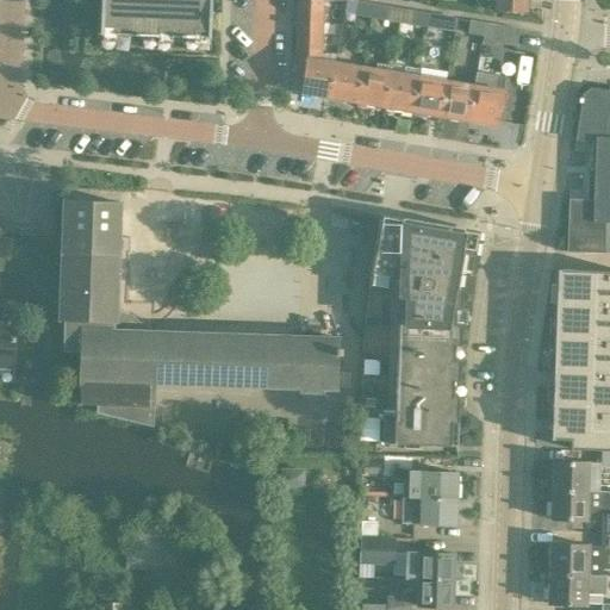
[(98,0),(98,29),(113,29),(112,35),(156,37),(156,29),(170,30),(170,37),(193,38),(193,31),(209,32),(209,0),(98,0)]
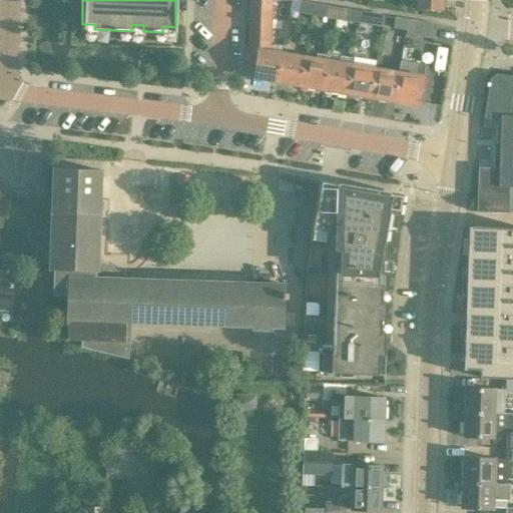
[(277,82),(283,47),(270,45),(272,0),(271,0),(251,0),(250,50),(258,51),(253,78),(277,82)]
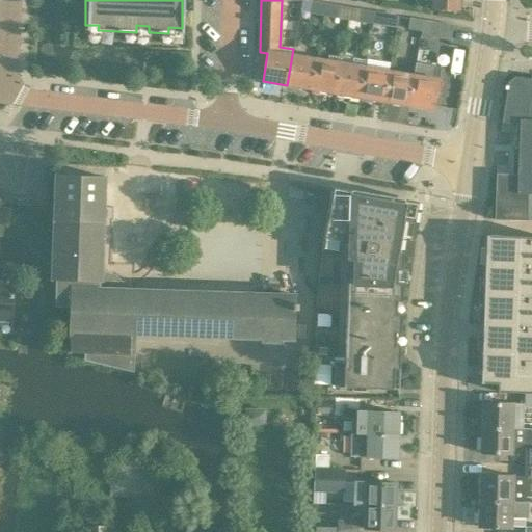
[(458,9),(458,0),(432,0),(432,8),(458,9)]
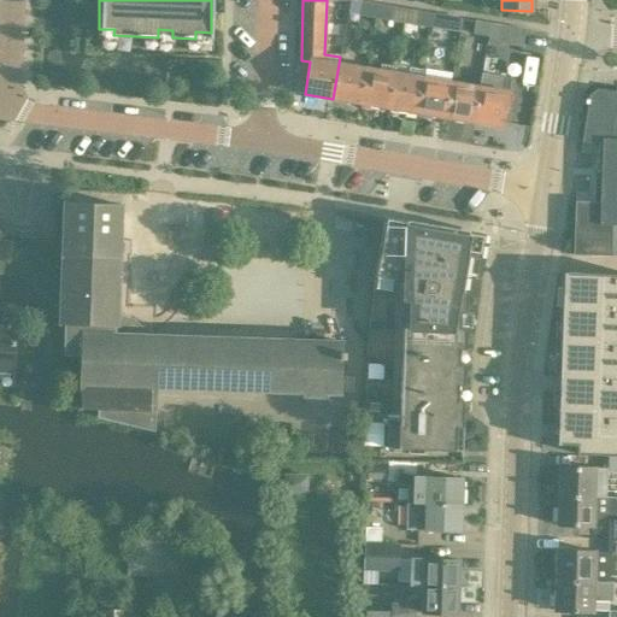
[(362,1),(359,16),(375,18),(377,5),(362,1)]
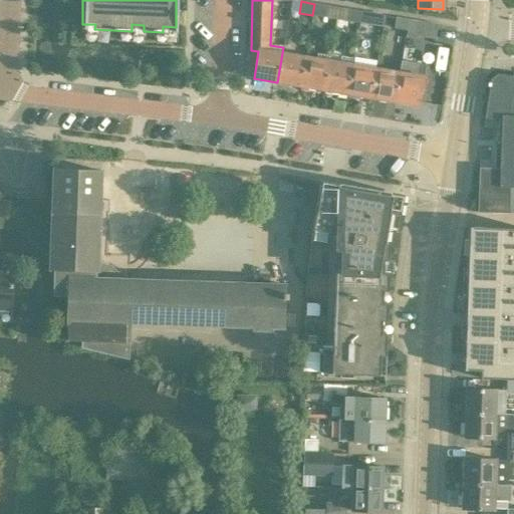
[(314,4),(312,15),(326,17),(328,6),(314,4)]
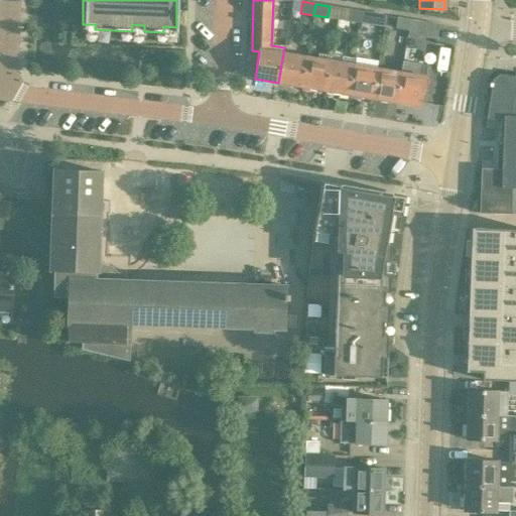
[(340,8),(338,19),(361,23),(363,12),(349,9),(340,8)]
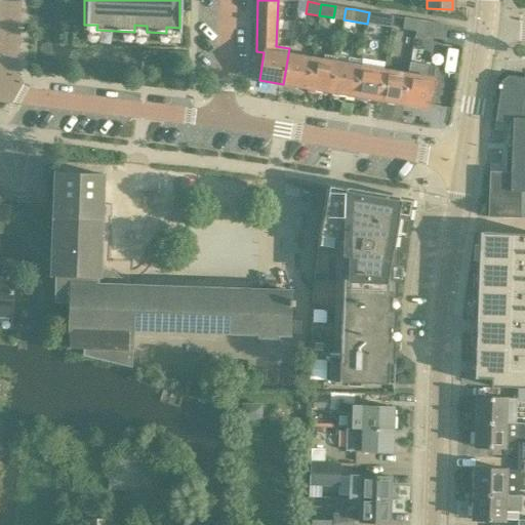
[(369,12),(367,24),(380,26),(381,14),(369,12)]
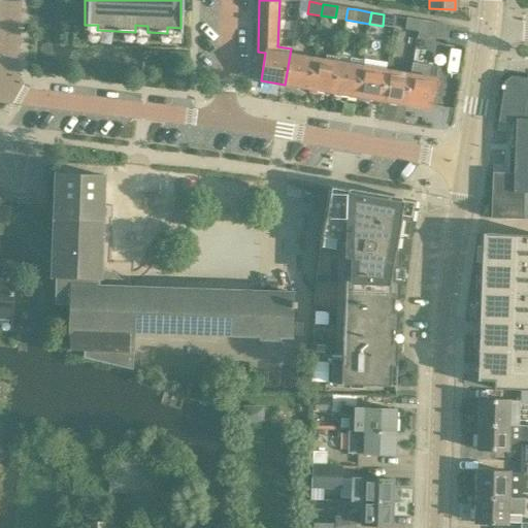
[(404,28),(419,31),(420,20),(406,18),(404,28)]
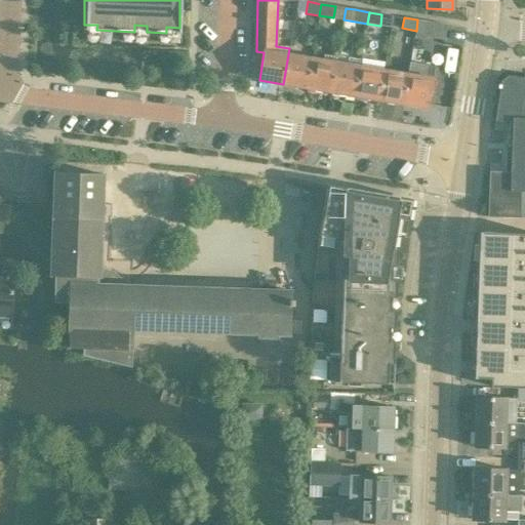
[(417,19),(416,31),(415,34),(422,35),(444,39),(447,25),(417,19)]
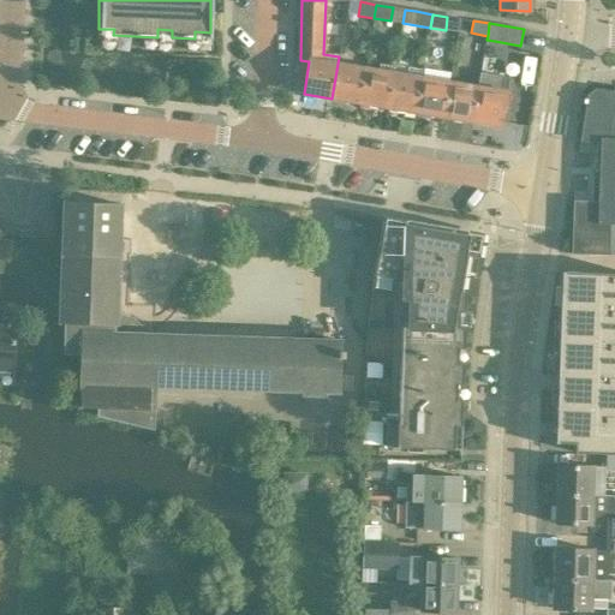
[(339,57),(332,99),(359,103),(365,67),(339,64),(339,57)]
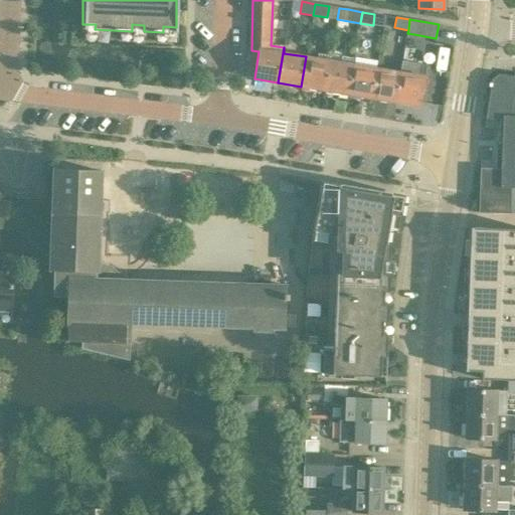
[(306,56),(301,87),(325,91),(331,55),(319,53),(319,58),(306,56)]
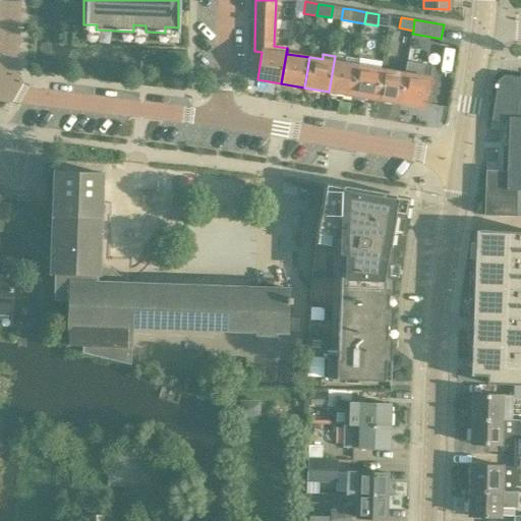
[(335,56),(329,92),(352,95),(358,65),(335,61),(336,56),(335,56)]
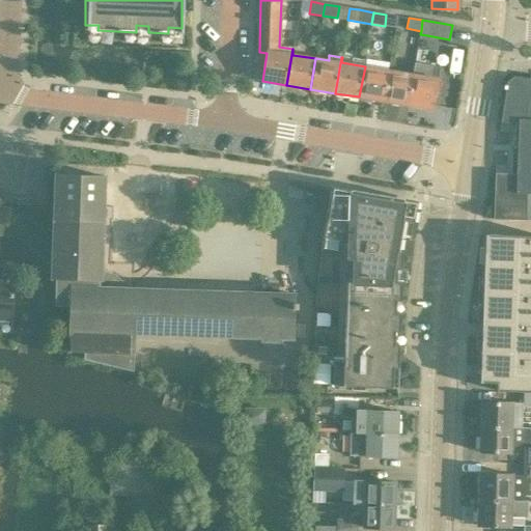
[(415,63),(408,105),(432,109),(440,67),(415,63)]
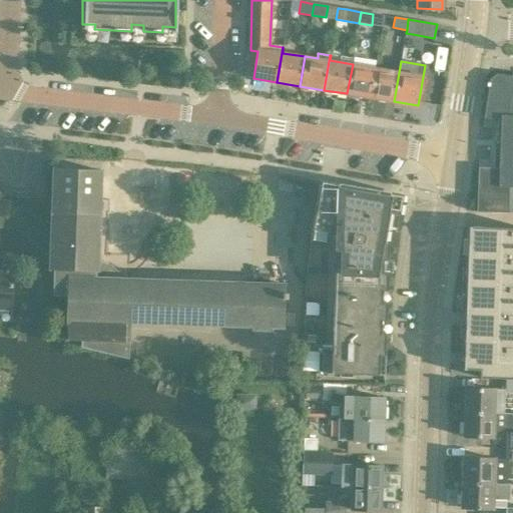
[(353,64),(347,93),(370,97),(375,68),(353,64)]
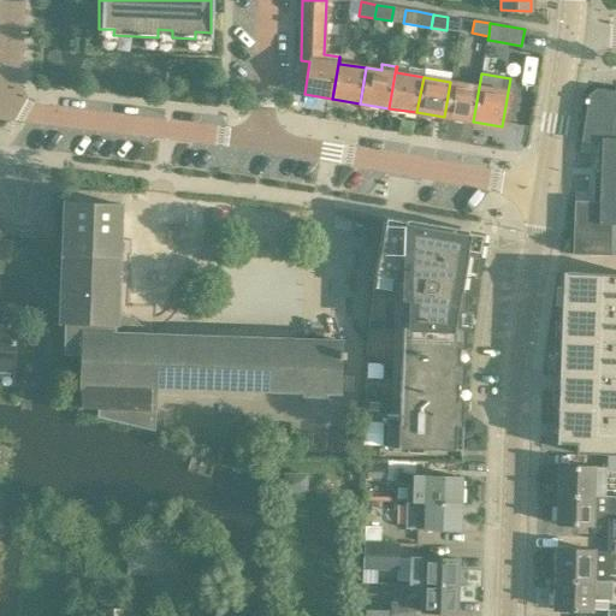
[(450,82),(444,117),(473,122),(479,87),(450,82)]
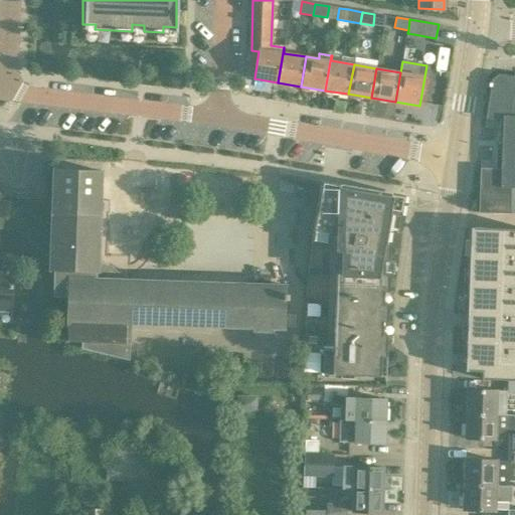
[(504,117),(502,174),(481,173),(479,213),(514,214),(514,73),(514,74),(514,76),(500,73),(493,78),(487,114),(504,117)]
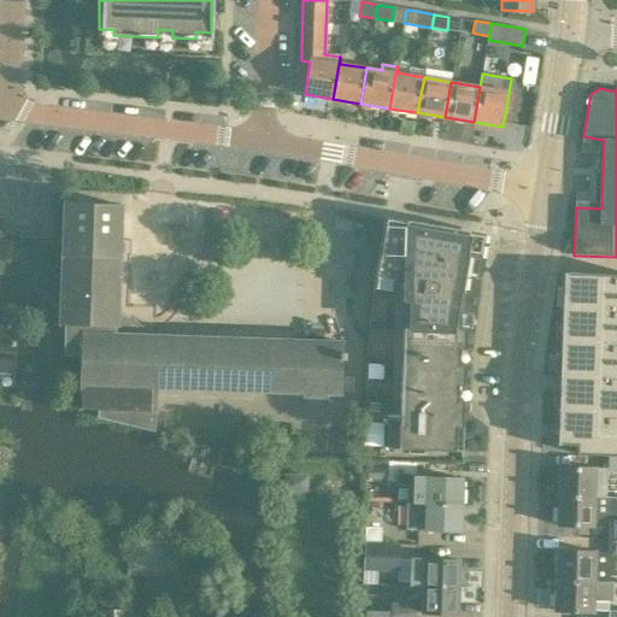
[(65,354),(64,391),(99,393),(131,394),(147,395),(151,395),(156,397),(165,397),(172,397),(172,387),(303,393),(303,397),(327,398),(327,393),(341,393),(342,358),(346,359),(346,351),(342,351),(342,342),(323,341),(323,334),(311,333),(310,341),(188,334),(177,334),(177,331),(177,328),(177,325),(177,319),(178,310),(178,294),(174,294),(175,272),(180,272),(183,216),(150,215),(99,211),(77,210),(72,210),(72,211),(71,216),(71,217),(70,229),(68,262),(66,317),(66,322),(65,354)]
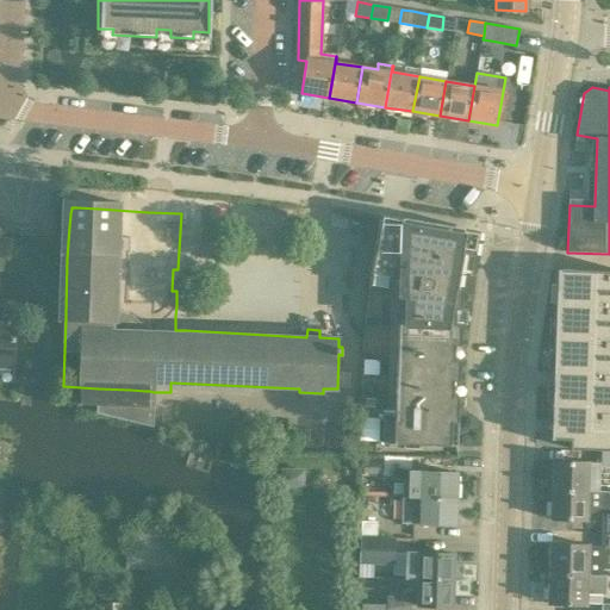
[(399,287),(393,441),(393,443),(458,446),(462,288),(458,288),(467,235),(412,226),(411,226),(397,224),(386,286),(399,287)]
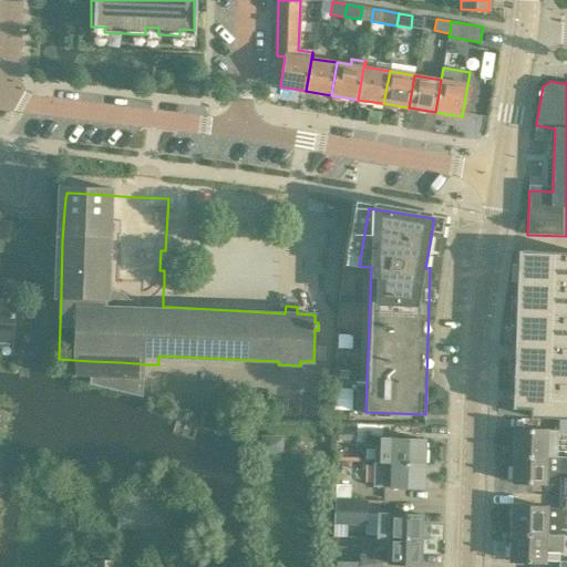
[(566,253),(519,251),(514,406),(531,408),(531,415),(566,416),(566,253)]
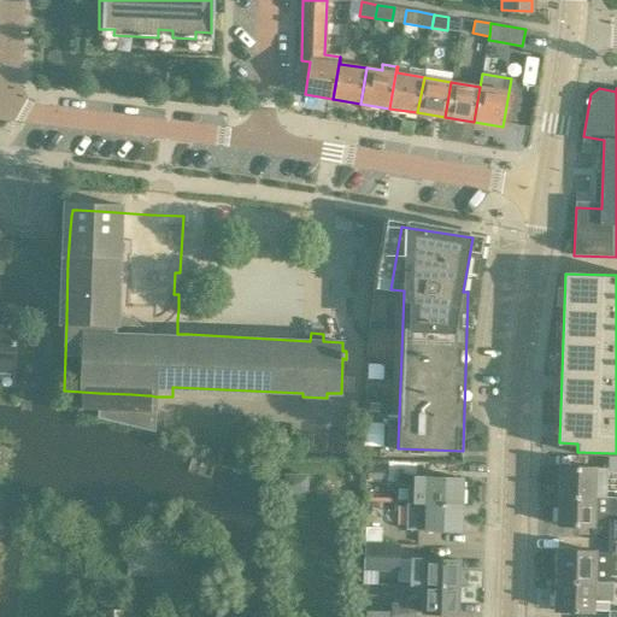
[(16,330),(0,329),(0,371),(13,372),(16,330)]
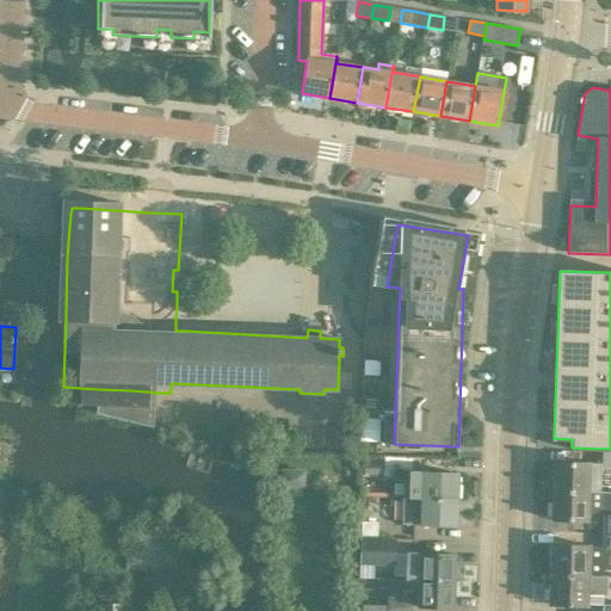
[(555,462),(554,491),(600,492),(600,464),(591,463),(591,462),(555,462)]
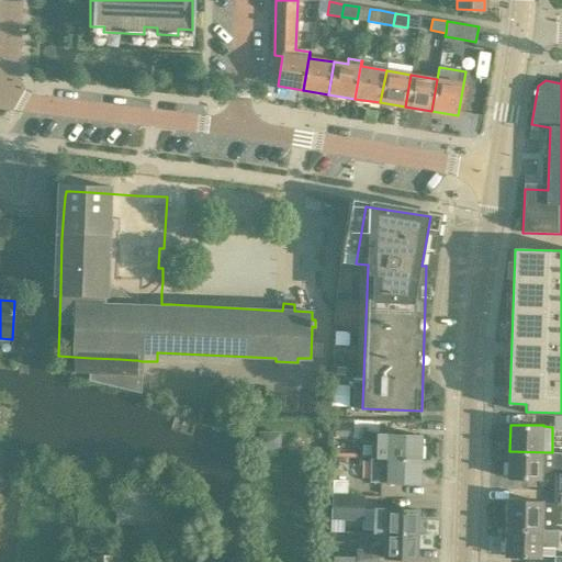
[(362,430),(360,440),(362,440),(371,442),(370,459),(390,459),(422,460),(422,437),(385,435),(364,430),(362,430)]
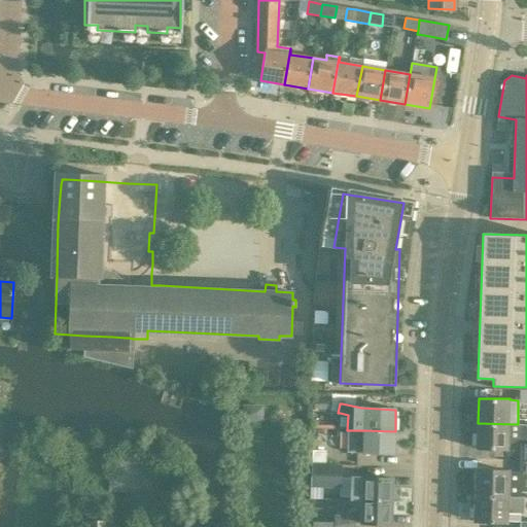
[(242,421),(264,421),(264,406),(243,405),(242,421)]
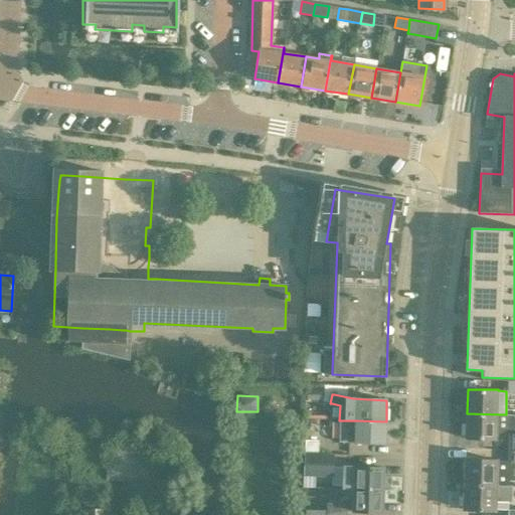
[(496,439),(497,436),(506,430),(514,430),(514,414),(509,415),(506,414),(467,413),(466,438),(496,439)]
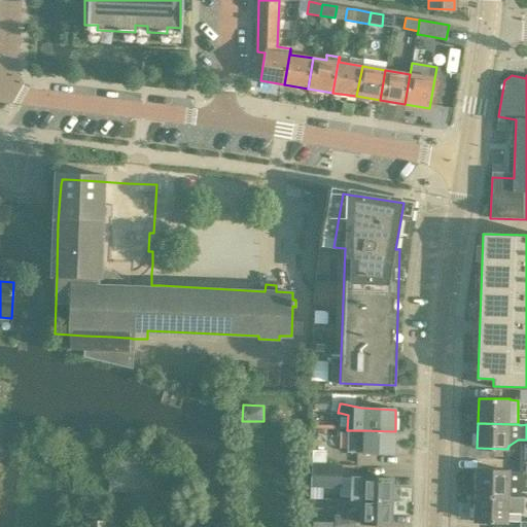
[(347,444),(347,452),(359,452),(394,454),(395,431),(365,430),(347,430),(347,444)]
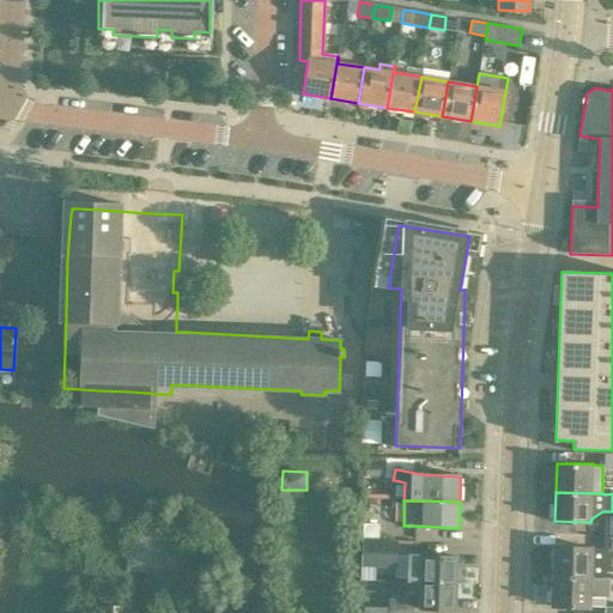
[(553,547),(553,577),(592,578),(600,578),(607,571),(612,570),(612,516),(605,516),(604,550),(592,550),(593,547),(553,547)]
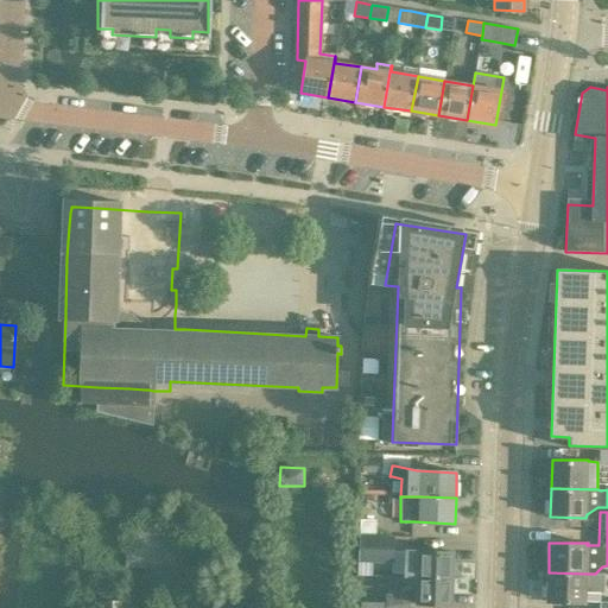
[(126,525),(125,561),(173,562),(175,526),(126,525)]
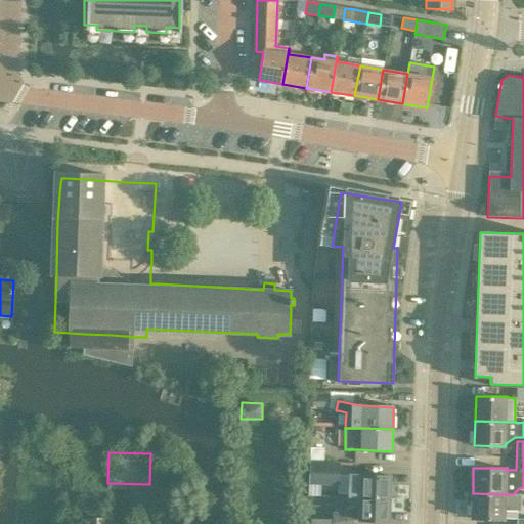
[(309,462),(308,484),(309,484),(339,484),(339,462),(331,462),(324,462),(310,462),(309,462)]
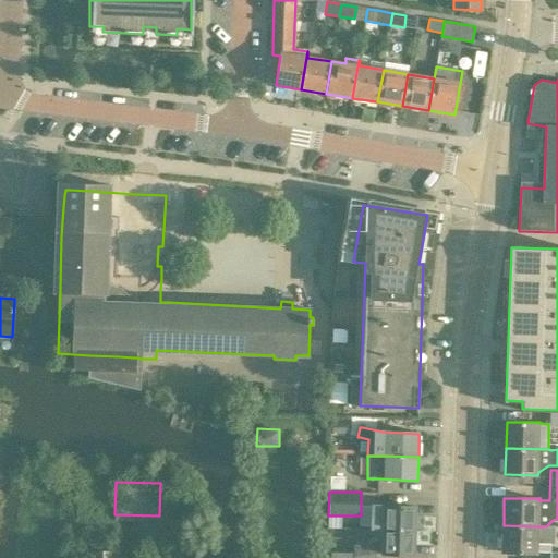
[(371,530),(384,530),(384,529),(416,530),(416,507),(385,505),(385,506),(373,506),(371,530)]
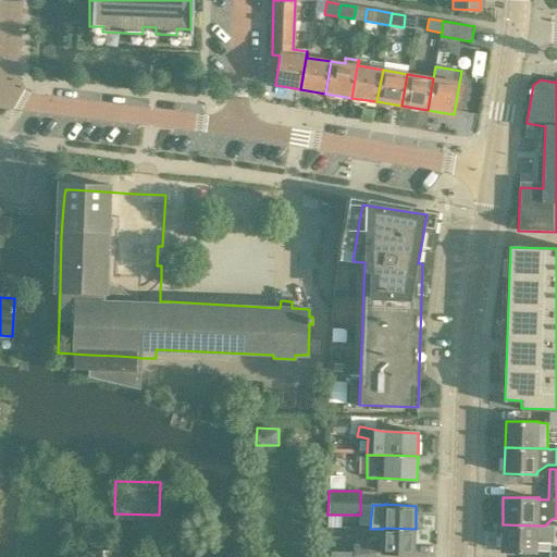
[(503,524),(502,551),(536,553),(536,543),(553,543),(554,525),(545,525),(537,525),(503,524)]
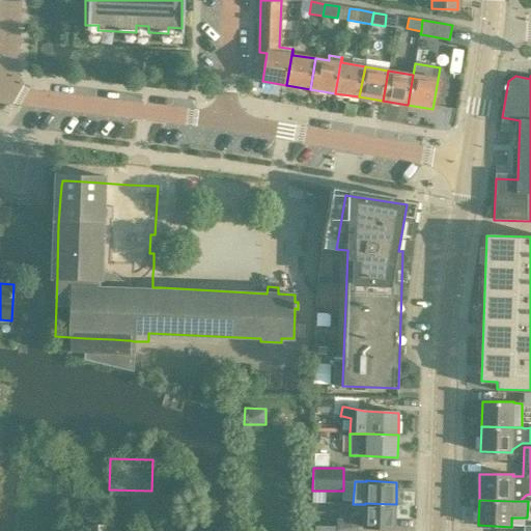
[(365,514),(340,520),(337,520),(338,530),(362,526),(395,527),(396,504),(365,503),(365,504),(365,514)]
